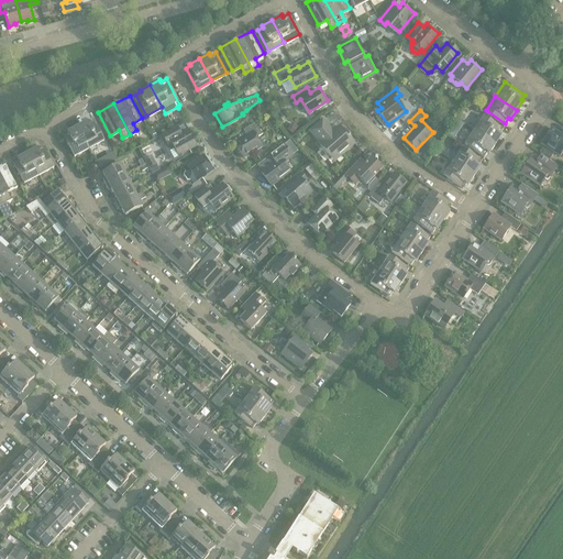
[(503,127),(484,113),(474,127),(495,141),(501,132),(500,131),(503,127)]
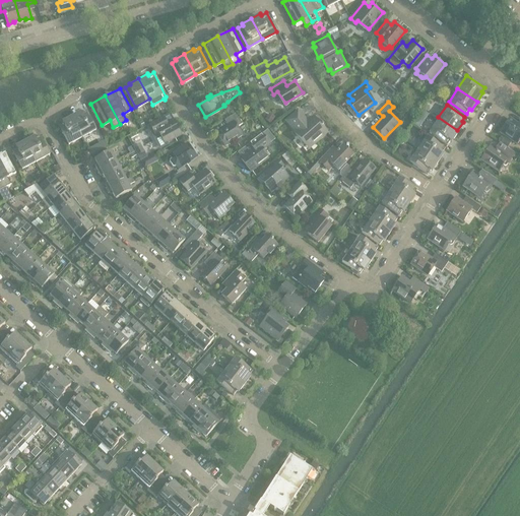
[(96,127),(86,108),(81,111),(80,109),(71,114),(82,134),(96,127)]
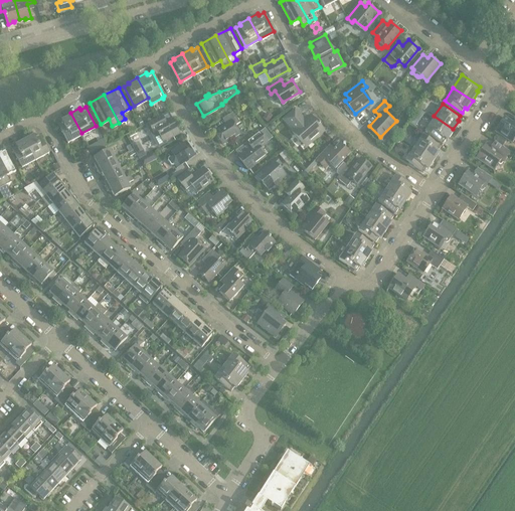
[(305,118),(295,107),(284,117),(294,128),(292,129),(306,144),(324,128),(311,113),(305,118)]
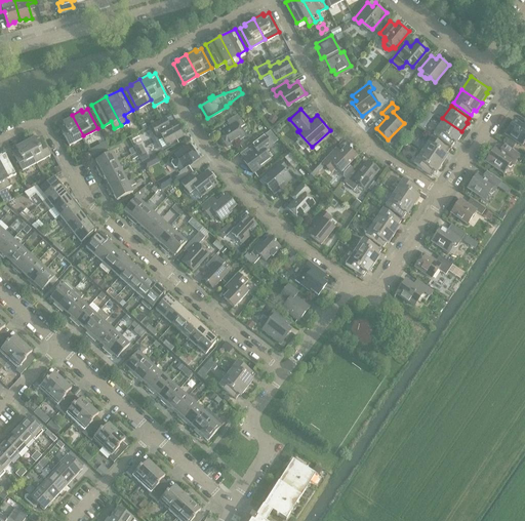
[(218,130),(228,145),(245,133),(240,125),(245,122),(241,116),(238,111),(227,118),(230,123),(218,130)]
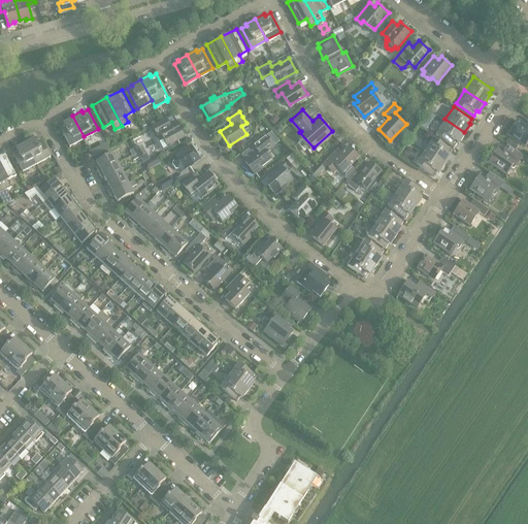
[(274,111),(270,118),(274,121),(279,115),(274,111)]
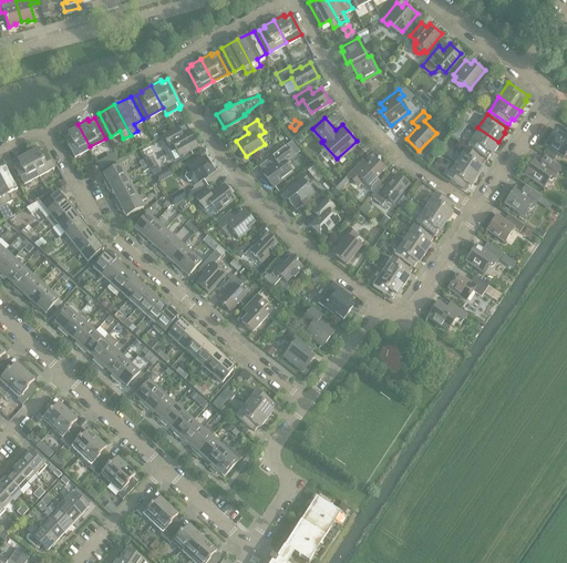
[(90,146),(78,124),(68,130),(69,131),(64,134),(75,154),(90,146)]
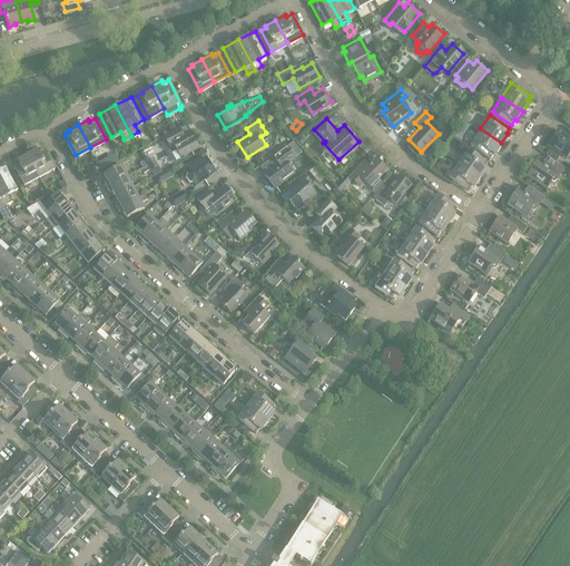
[(165,134),(163,135),(170,149),(177,146),(179,145),(183,152),(194,146),(193,143),(196,140),(189,128),(180,133),(177,127),(165,134)]
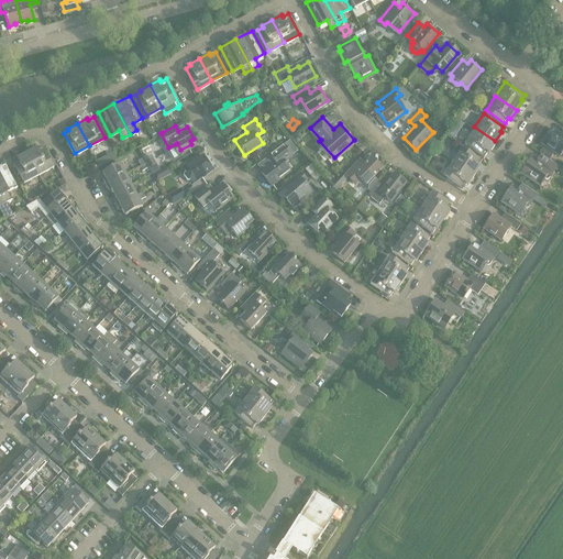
[(562,133),(551,125),(541,141),(560,153),(562,146),(562,133)]
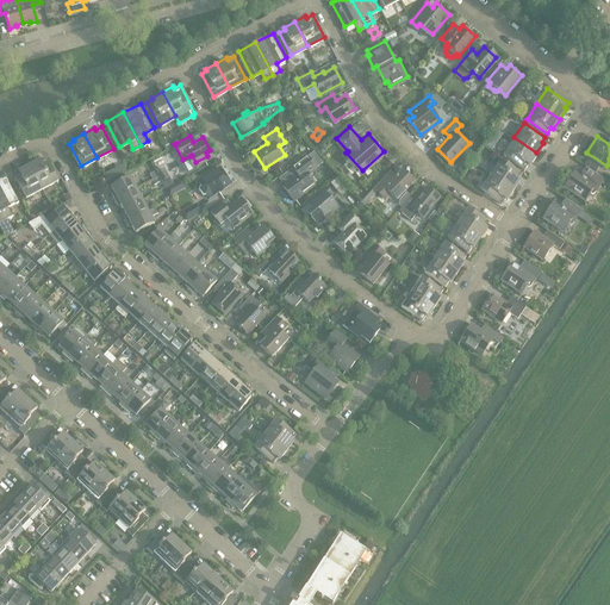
[(536,153),(514,137),(504,153),(524,167),(528,162),(530,163),(536,153)]
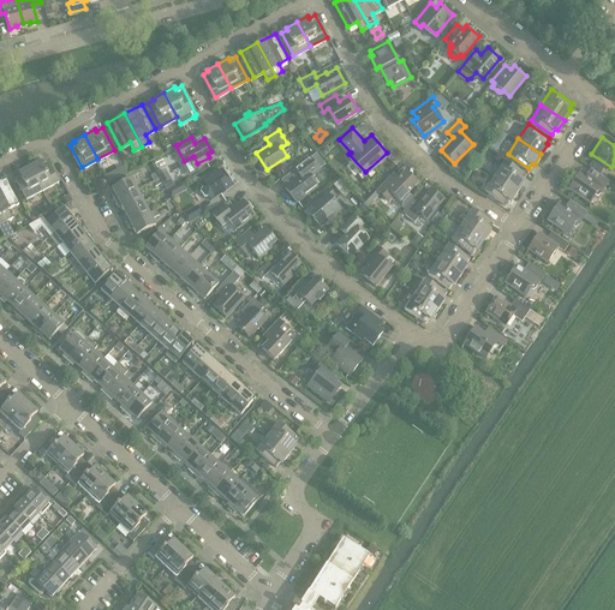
[(310,174),(320,167),(310,155),(296,166),(300,173),(286,185),(297,199),(317,184),(310,174)]
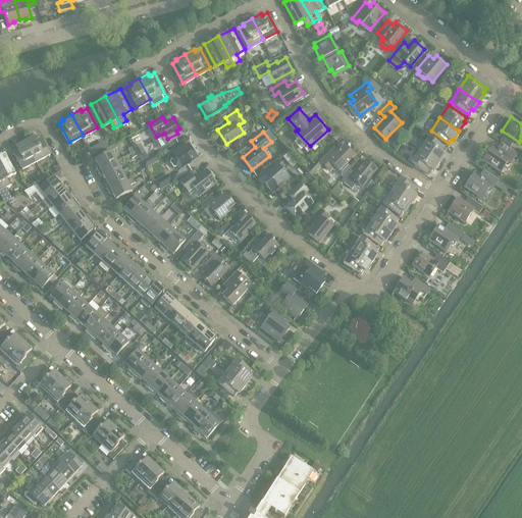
[(50,152),(40,134),(36,136),(35,134),(25,139),(37,160),(50,152)]
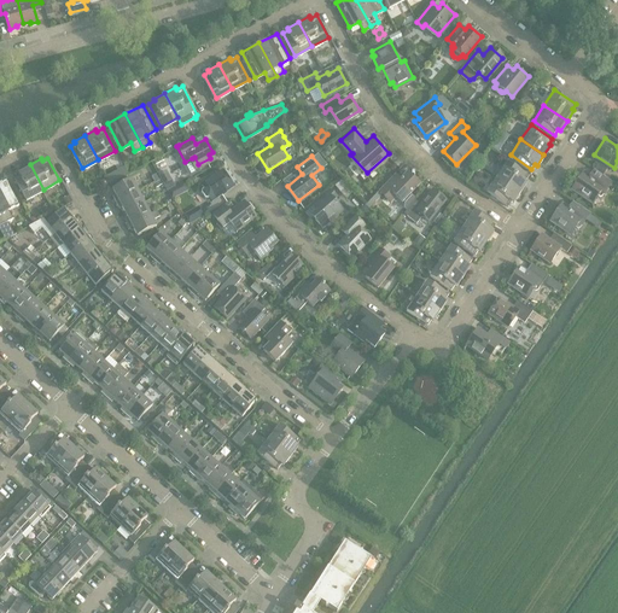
[(528,179),(525,177),(529,173),(507,158),(497,174),(520,190),(528,179)]
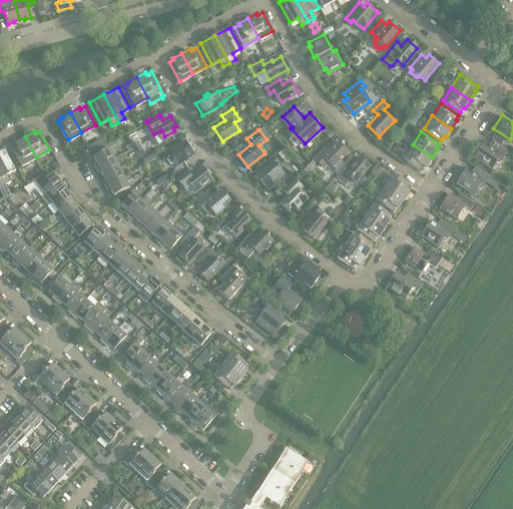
[(498,132),(494,137),(501,142),(504,136),(498,132)]
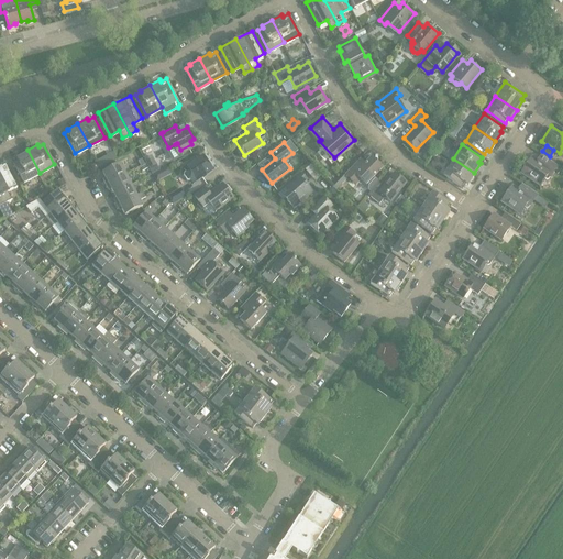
[(40,173),(28,150),(18,155),(19,156),(13,160),(24,181),(40,173)]
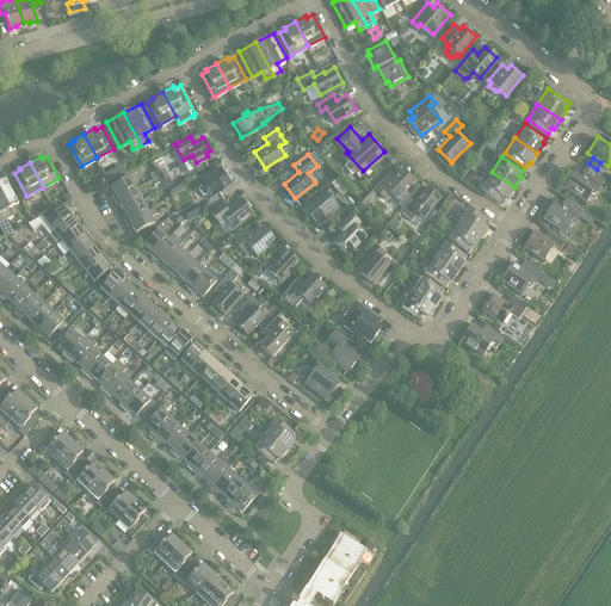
[(165,165),(156,169),(162,179),(170,174),(165,165)]
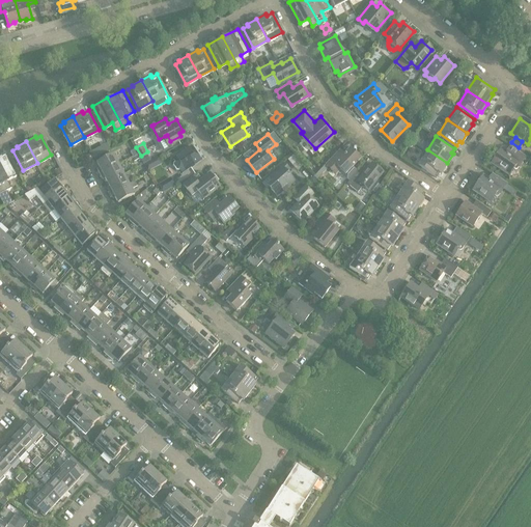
[(200,158),(192,143),(185,148),(184,146),(183,146),(179,148),(178,150),(179,151),(173,156),(175,159),(173,160),(173,162),(176,167),(178,167),(180,166),(183,170),(200,158)]
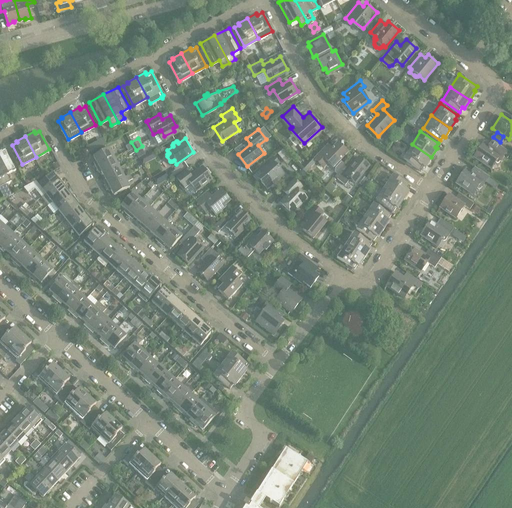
[(497,161),(499,160),(507,148),(495,140),(492,144),(490,145),(483,140),(474,154),(491,165),(495,160),(497,161)]
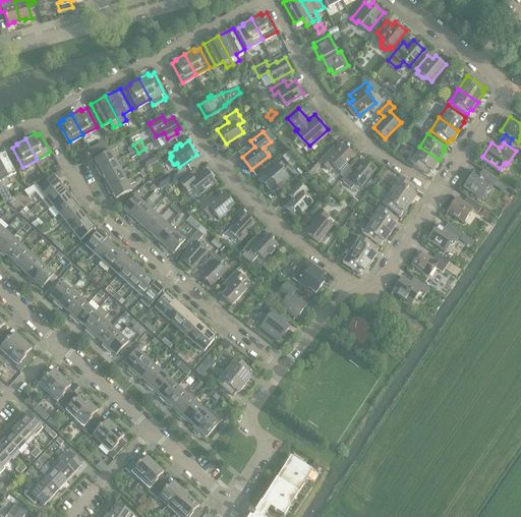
[(343,144),(335,152),(331,148),(320,159),(330,168),(334,163),(339,168),(353,153),(343,144)]
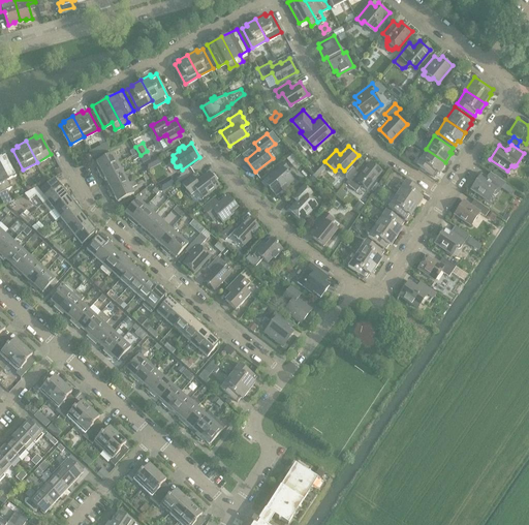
[(445,162),(426,149),(416,162),(435,175),(438,170),(439,171),(445,162)]
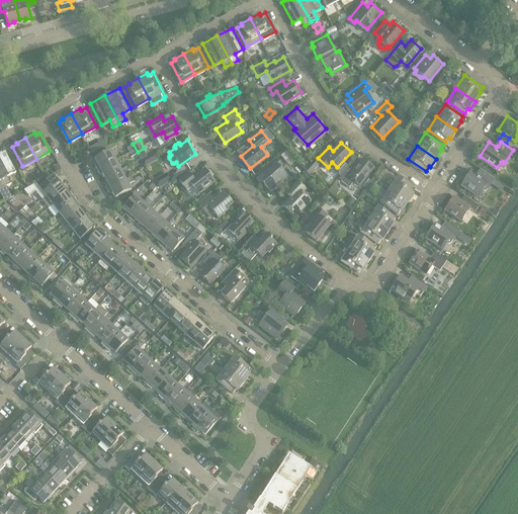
[(115,157),(110,147),(94,155),(98,162),(96,164),(97,167),(115,157)]
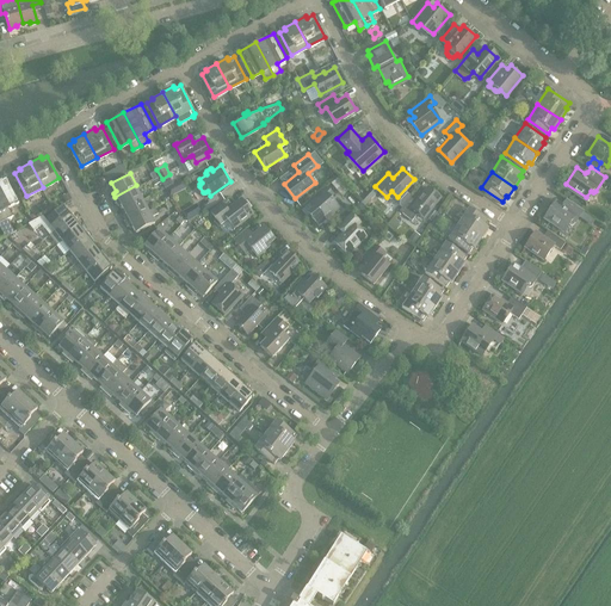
[(14,212),(10,204),(19,199),(6,174),(0,178),(0,204),(6,217),(14,212)]
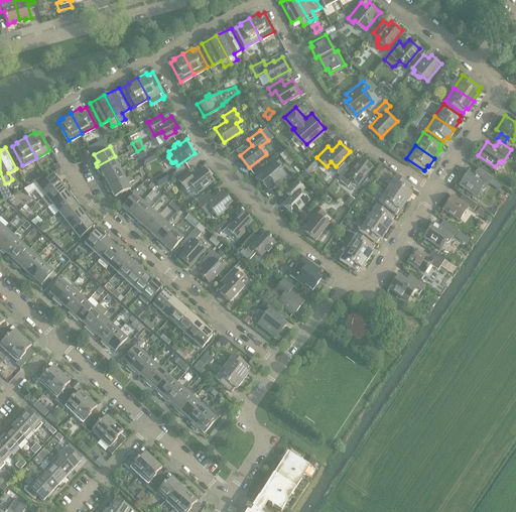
[(358,181),(372,164),(361,155),(353,166),(348,162),(338,175),(348,183),(353,177),(358,181)]
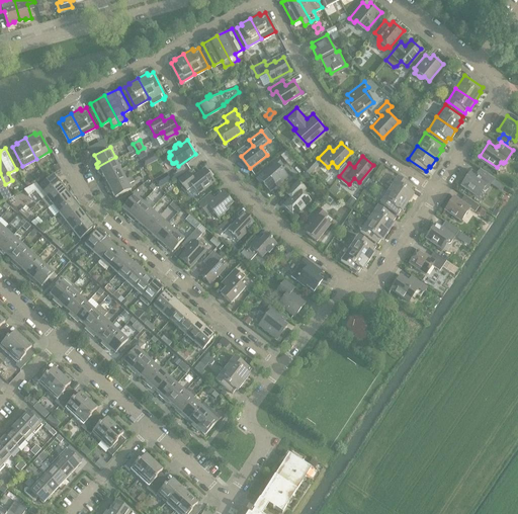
[(121,167),(115,157),(97,167),(99,170),(101,168),(105,175),(121,167)]
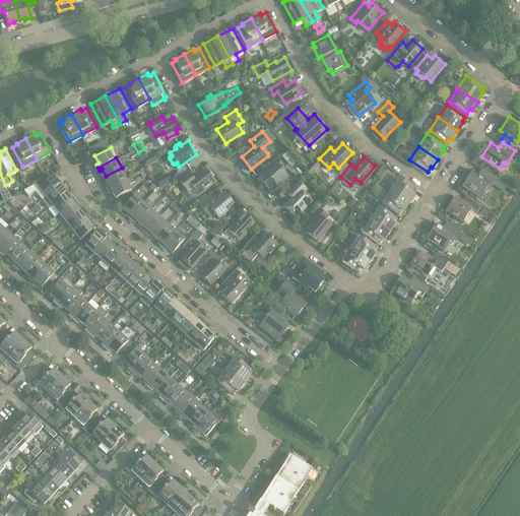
[(280,165),(282,163),(278,157),(264,170),(268,174),(263,179),(271,189),(288,175),(280,165)]
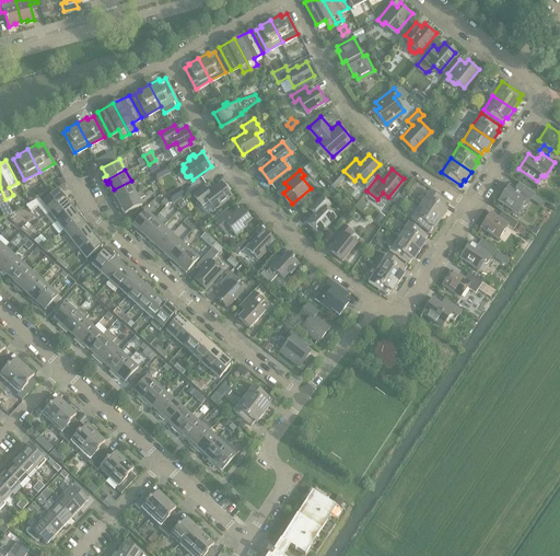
[(232,193),(221,180),(209,189),(203,183),(194,192),(201,203),(208,198),(214,206),(232,193)]
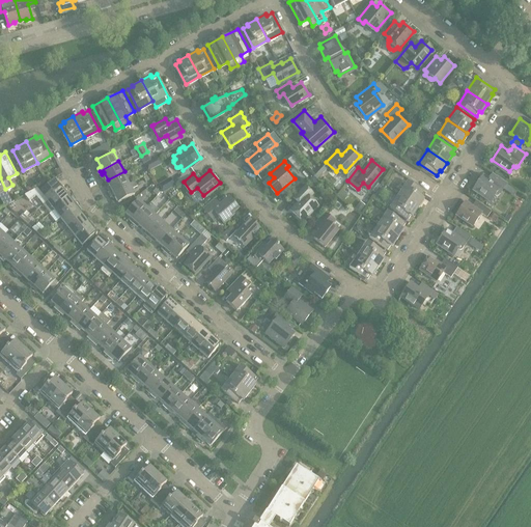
[(130,181),(124,171),(108,179),(111,187),(109,188),(110,191),(130,181)]
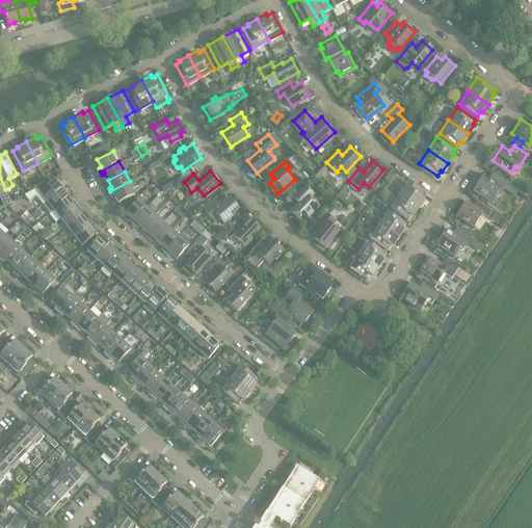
[(508,181),(496,173),(494,177),(490,178),(484,173),(474,187),(491,199),(496,192),(497,193),(499,193),(508,181)]
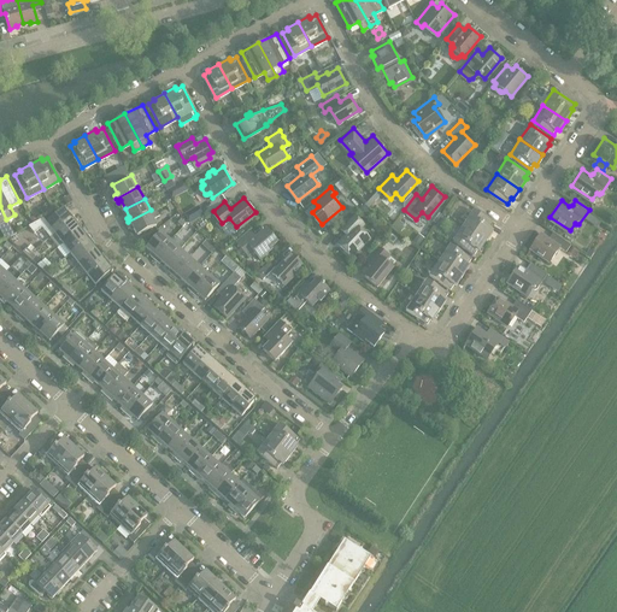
[(203,211),(197,201),(183,210),(189,219),(203,211)]
